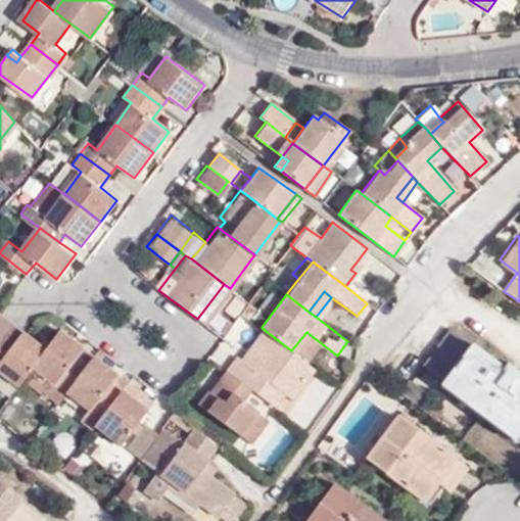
[(0,338),(10,324),(3,318),(0,315),(0,338)]
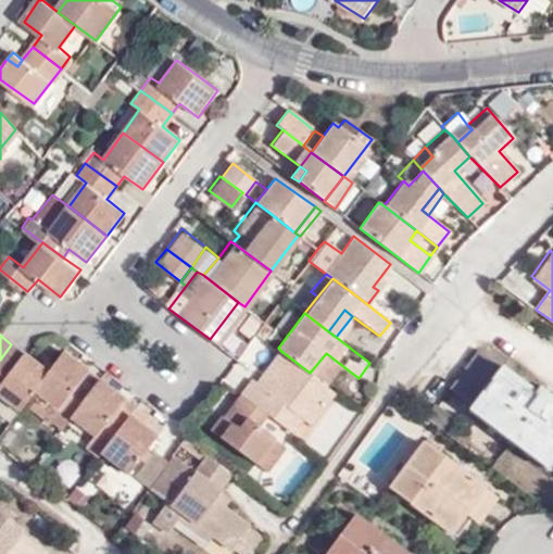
[(0,382),(1,383),(0,385),(0,394),(20,412),(26,403),(37,389),(49,374),(23,353),(11,344),(0,360),(0,382)]
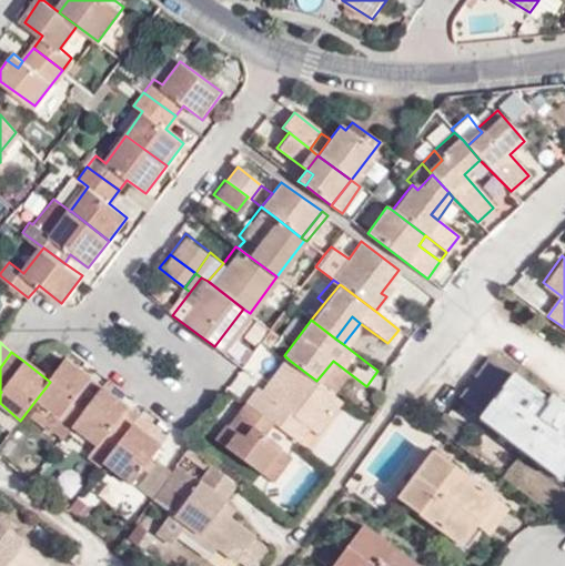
[(488,356),(460,394),(481,412),(508,432),(503,437),(522,452),(527,445),(563,474),(564,475),(564,413),(561,411),(564,407),(548,396),(545,398),(488,356)]
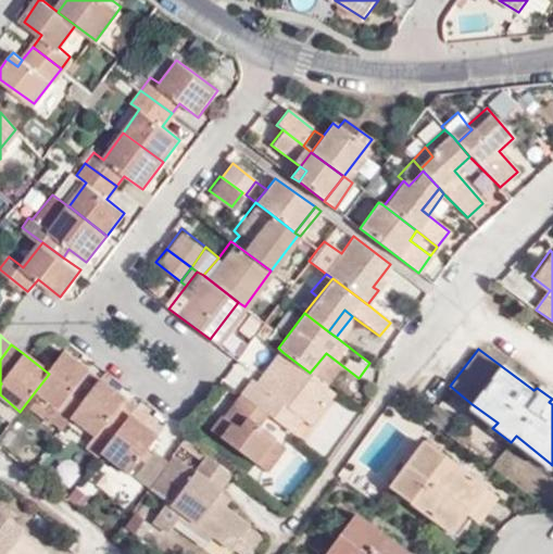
[(296,415),(302,420),(327,387),(310,373),(283,352),(258,385),(269,395),(260,407),(266,413),(287,427),(296,415)]
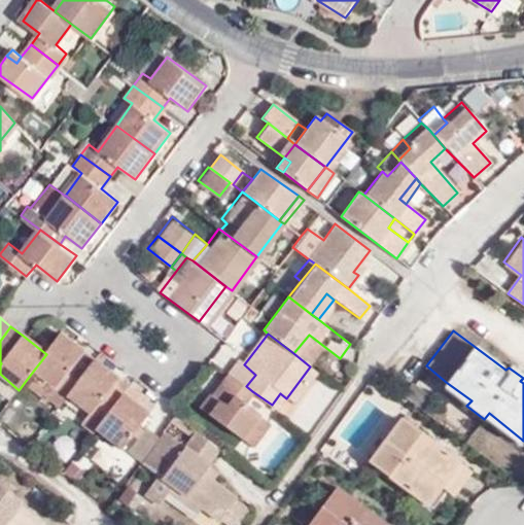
[(61,335),(46,354),(35,369),(25,382),(58,408),(67,395),(79,378),(94,359),(61,335)]
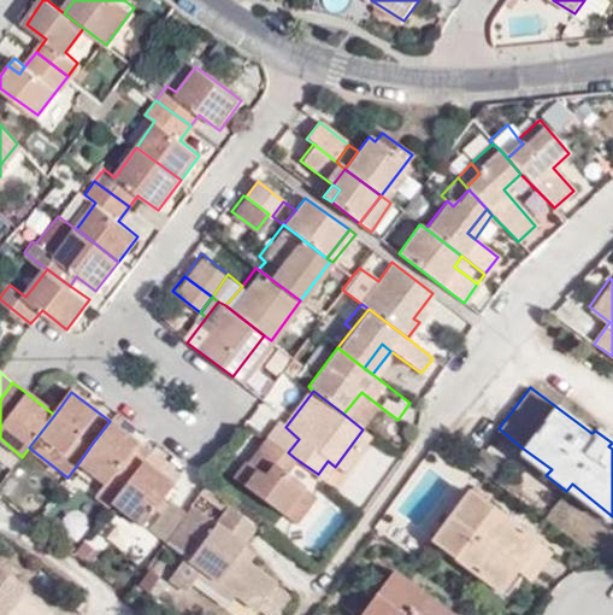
[(275,420),(263,433),(265,437),(288,452),(299,439),(286,427),(275,420)]
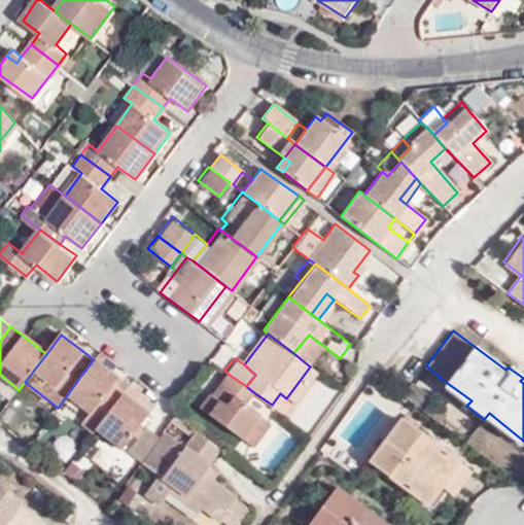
[(90,412),(79,424),(91,433),(93,430),(94,429),(128,386),(94,359),(79,378),(67,395),(90,412)]
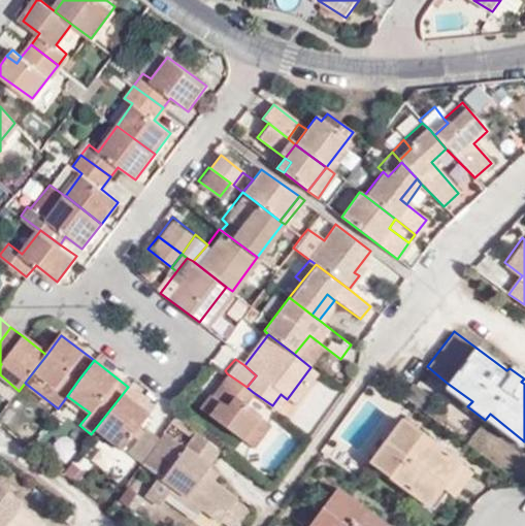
[(260,415),(244,401),(253,392),(247,387),(227,373),(212,394),(209,393),(200,406),(242,437),(260,415)]
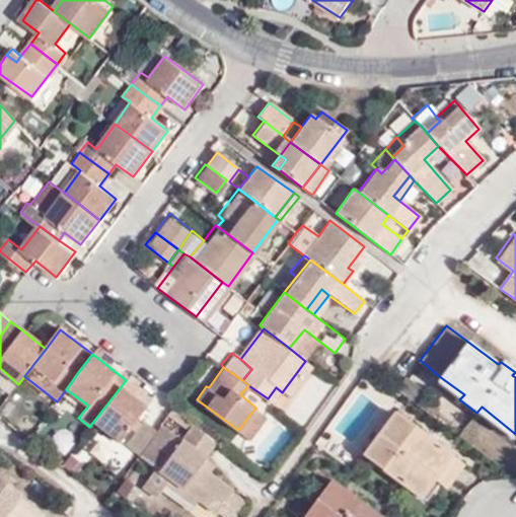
[(439,376),(436,381),(459,399),(464,394),(439,376)]
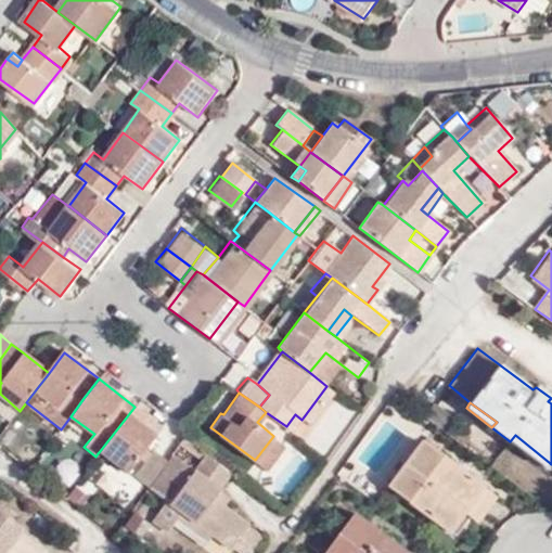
[(145,448),(162,427),(135,407),(99,452),(98,453),(126,475),(139,457),(145,448)]
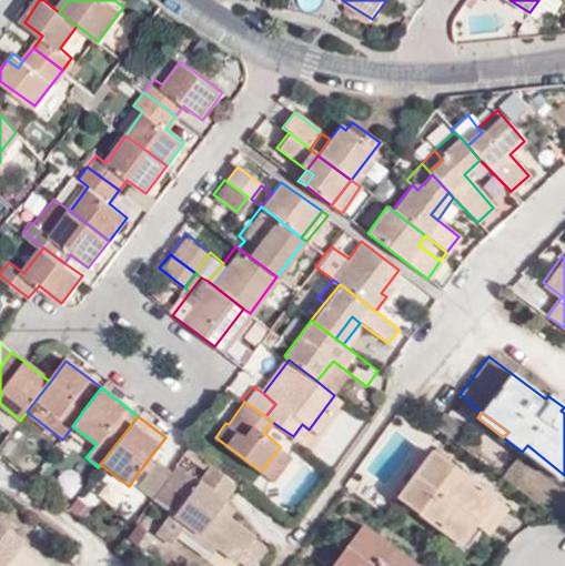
[(293,436),(300,443),(309,430),(302,424),(293,436)]
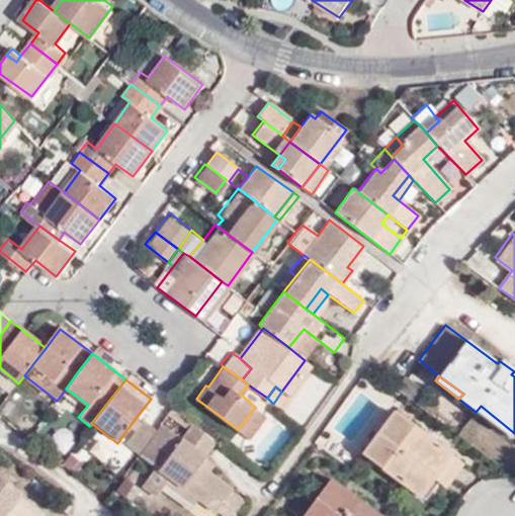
[(170,405),(153,429),(137,453),(154,466),(140,486),(151,494),(161,480),(167,473),(195,494),(225,515),(227,515),(239,500),(226,490),(227,488),(203,470),(193,463),(200,453),(212,437),(170,405)]
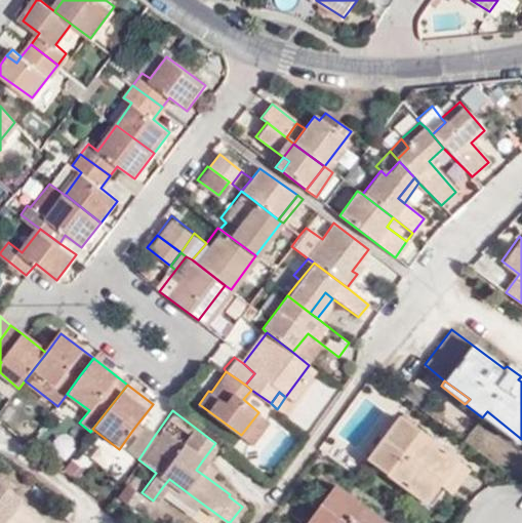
[(482,417),(516,442),(520,438),(487,411),(482,417)]
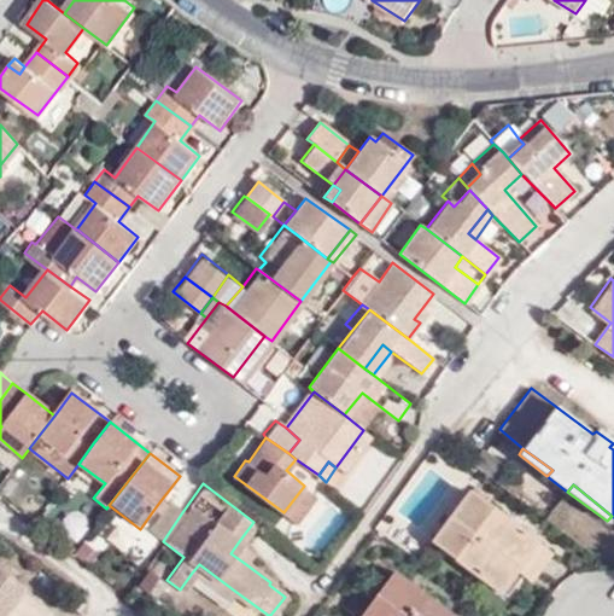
[(297,522),(319,495),(304,486),(284,512),(297,522)]
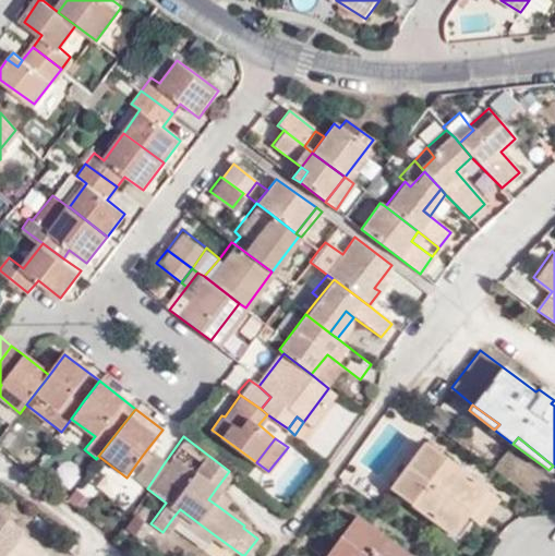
[(424,444),(390,487),(451,531),(465,515),(473,520),(492,495),(424,444)]
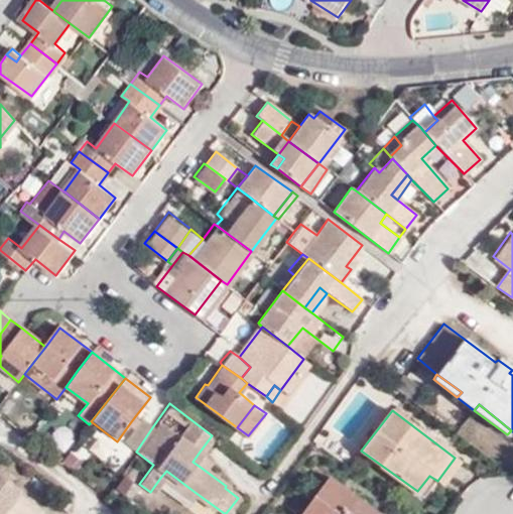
[(267,458),(290,426),(273,413),(250,445),(267,458)]
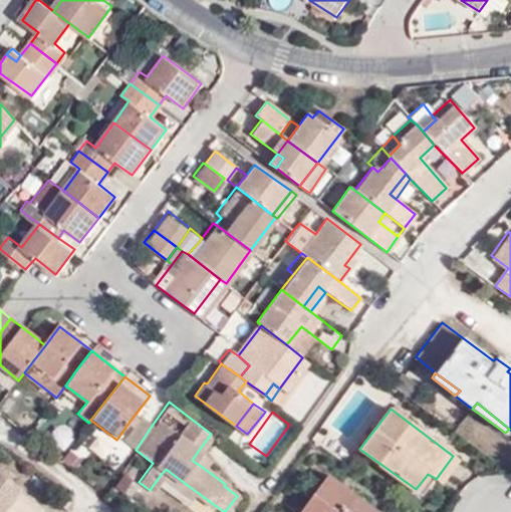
[(129,423),(133,426),(140,418),(135,415),(129,423)]
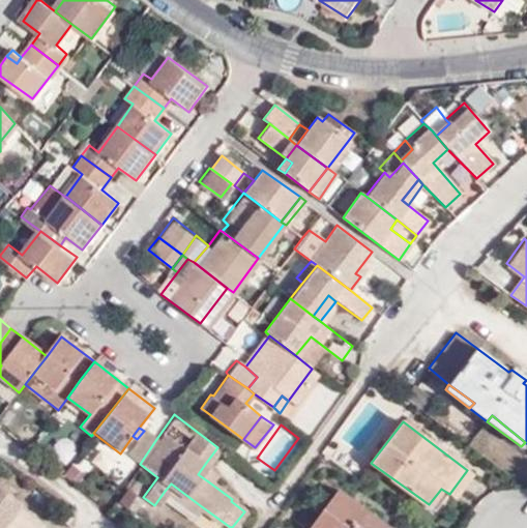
[(156,439),(144,431),(137,439),(126,455),(140,464),(156,439)]
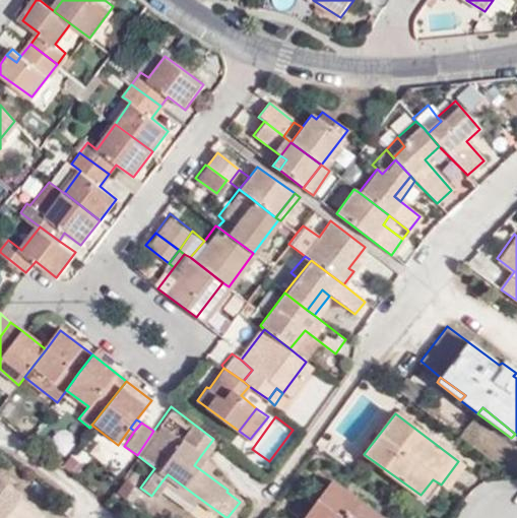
[(204,472),(211,463),(201,455),(194,465),(204,472)]
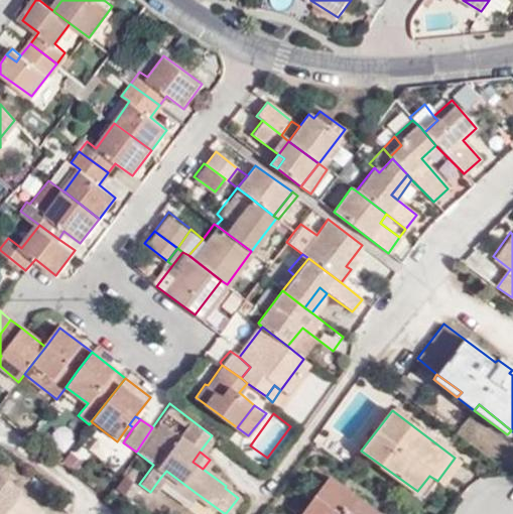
[(160,478),(189,499),(195,492),(166,471),(160,478)]
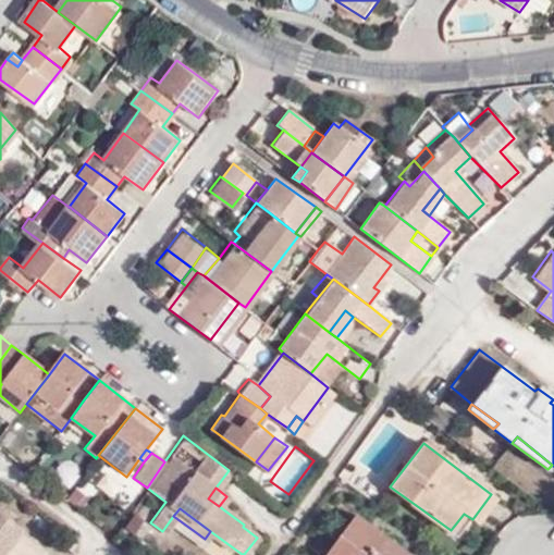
[(0,554),(20,528),(0,514),(0,554)]
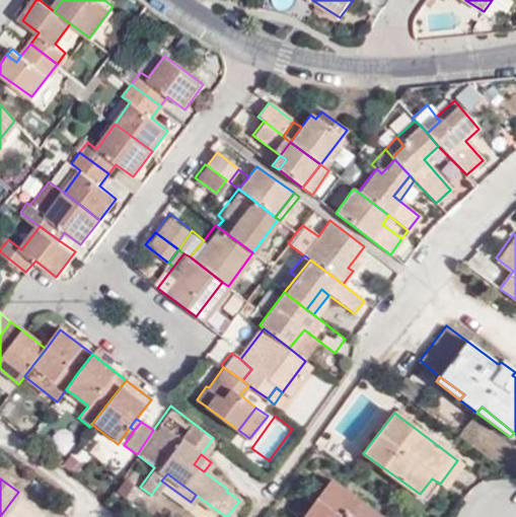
[(114,491),(121,495),(129,484),(122,478),(114,491)]
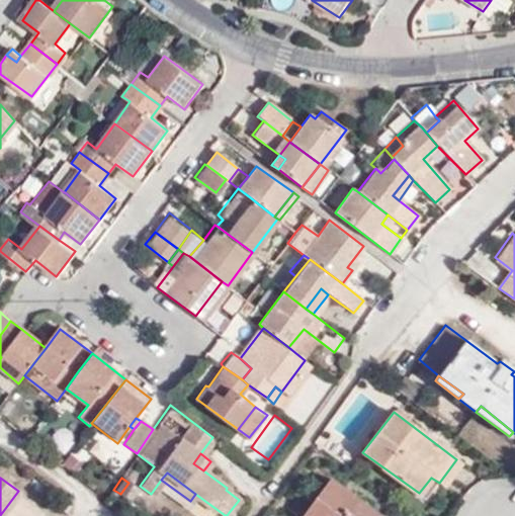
[(378,515),(328,479),(301,515),(302,515),(378,515)]
